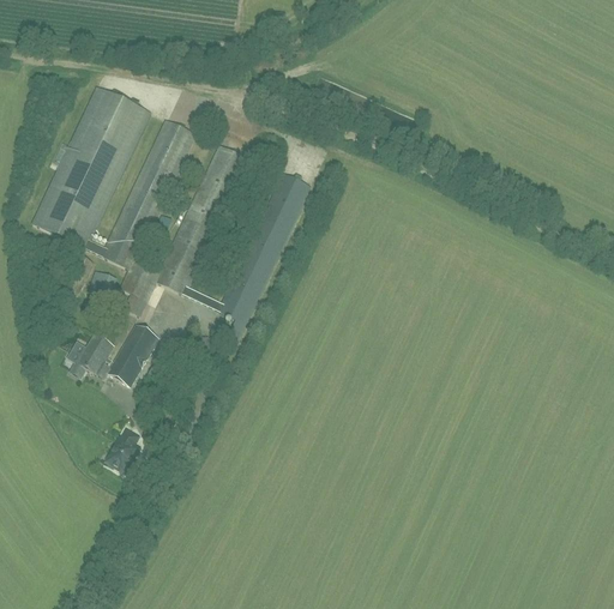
[(185,295),(185,294),(218,309),(218,311),(236,319),(229,336),(238,339),(311,186),(283,173),(222,302),(188,285),(218,222),(248,158),(220,145),(158,273),(134,261),(196,133),(166,120),(104,247),(89,240),(150,112),(97,86),(32,222),(130,269),(120,288),(130,293),(122,307),(140,315),(156,282),(185,295)]
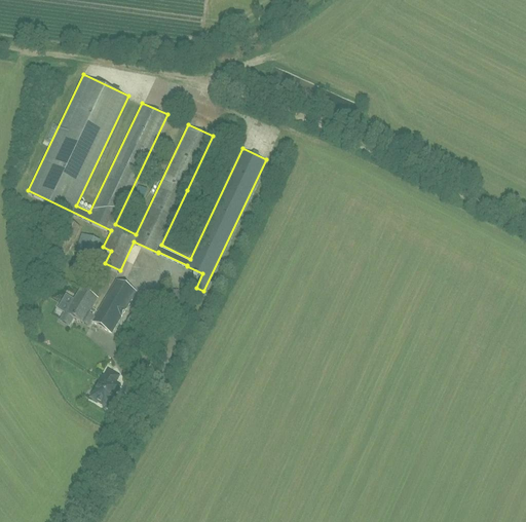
[(133,197),(141,200),(146,186),(138,183),(133,197)]
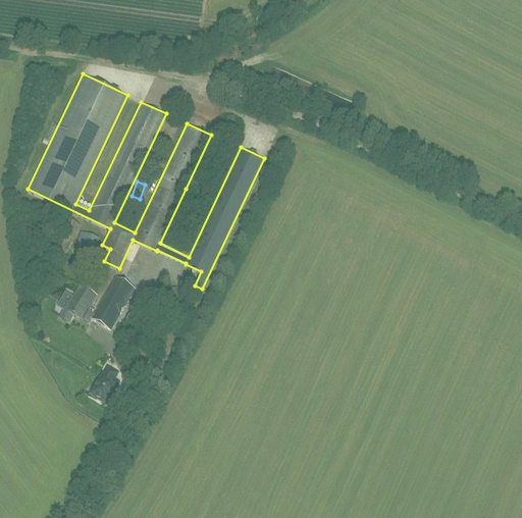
[(67,251),(82,221),(68,215),(54,245),(67,251)]
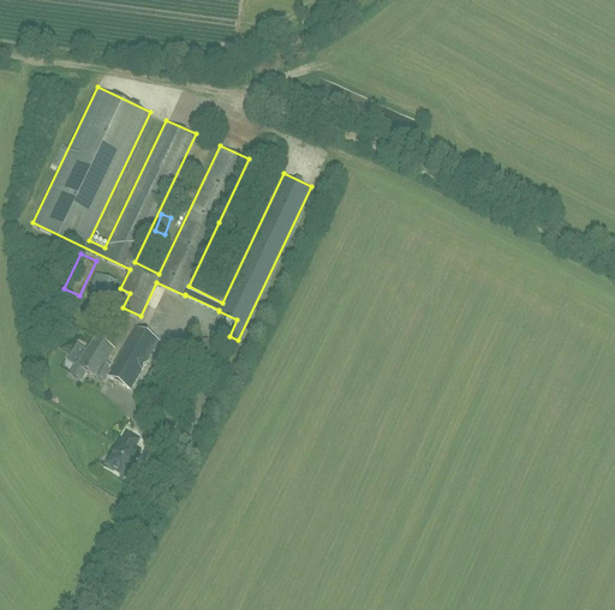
[(108,298),(115,277),(96,270),(89,291),(108,298)]
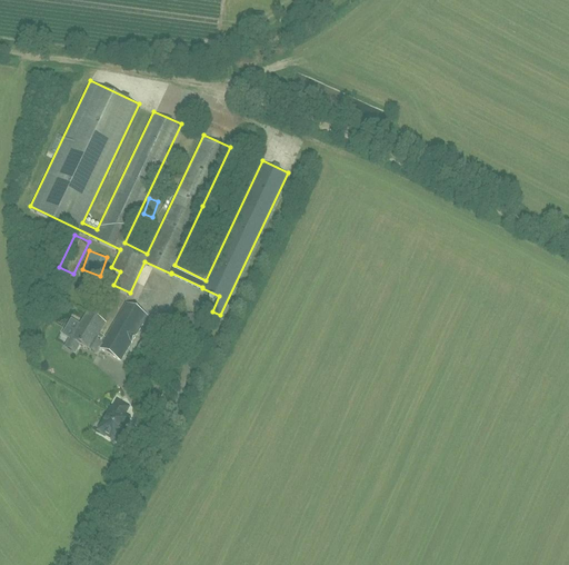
[(71,316),(61,331),(70,336),(66,344),(76,349),(80,342),(96,350),(100,345),(121,357),(148,314),(127,300),(106,335),(100,331),(107,321),(89,310),(81,323),(71,316)]
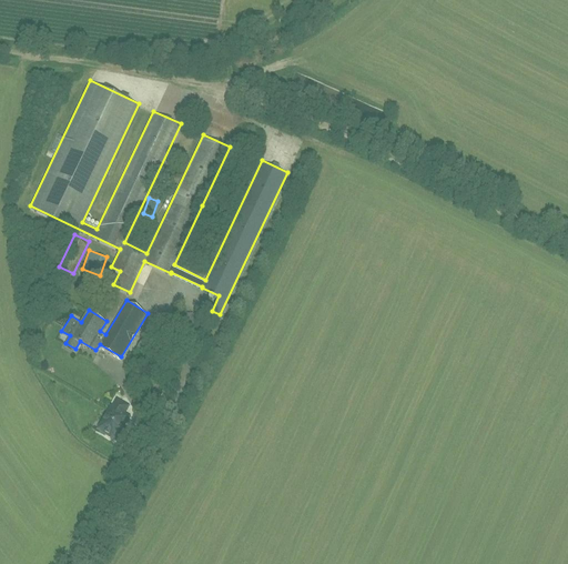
[(129,404),(118,398),(113,405),(112,404),(103,420),(104,421),(100,427),(109,433),(109,434),(113,436),(114,436),(117,437),(130,414),(124,412),(129,404)]
